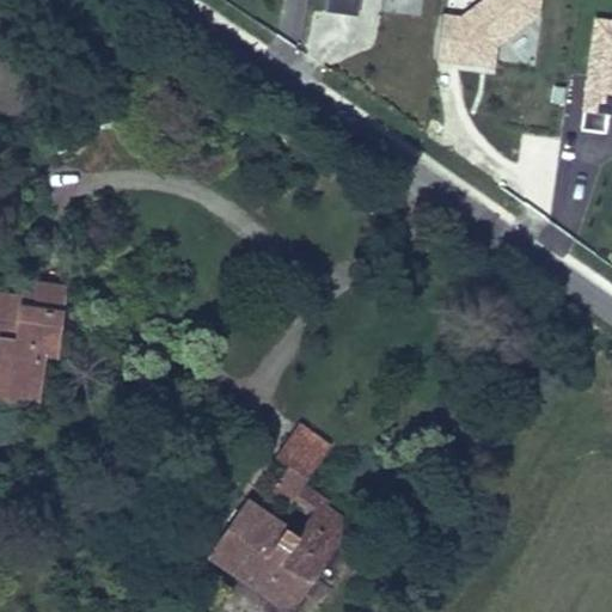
[(325,0),(324,11),(357,16),(359,0),(325,0)]
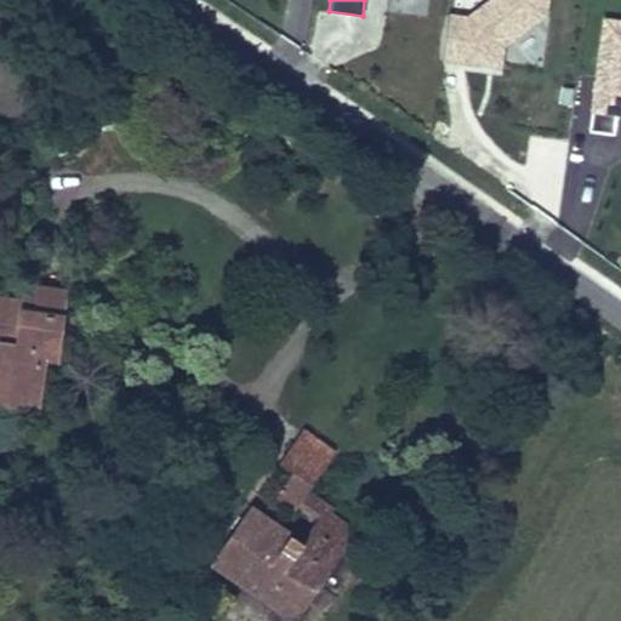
[(551,0),(488,0),(468,16),(451,13),(443,62),(505,72),(508,50),(548,20),(551,0)]
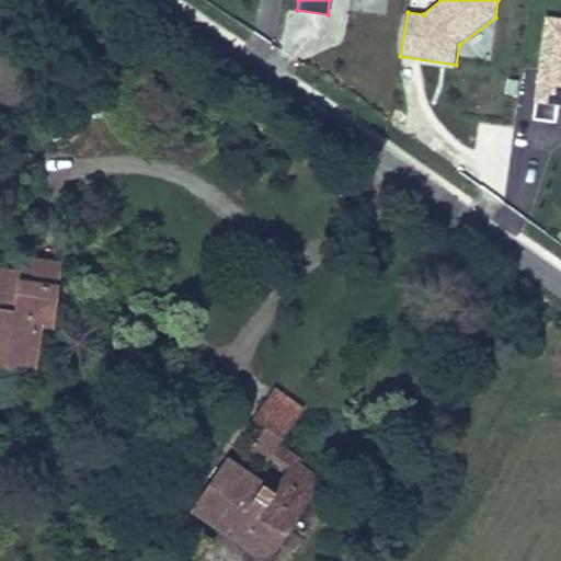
[(560,19),(546,18),(534,102),(557,105),(560,105),(560,19)]
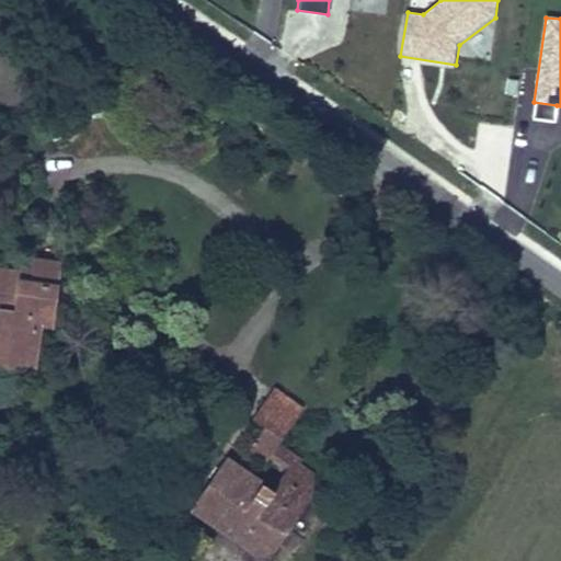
[(557,105),(534,102),(531,117),(554,121),(557,105)]
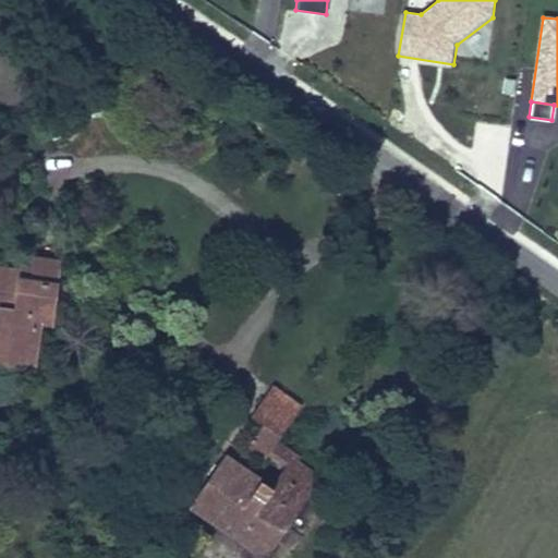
[(20,269),(0,266),(0,296),(14,300),(7,354),(37,359),(41,327),(51,329),(60,259),(22,254),(20,269)]
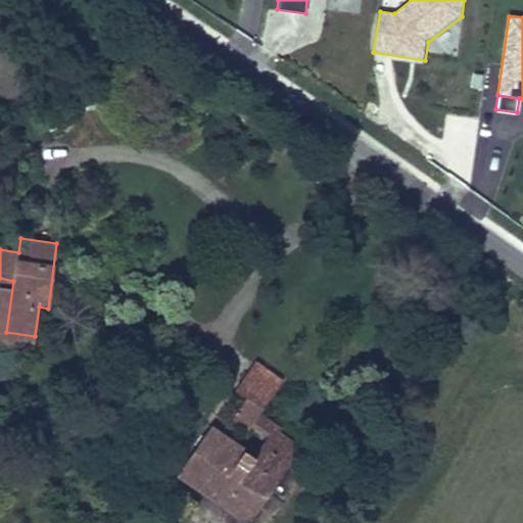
[(13,281),(0,278),(0,349),(33,354),(35,336),(6,332),(13,281)]
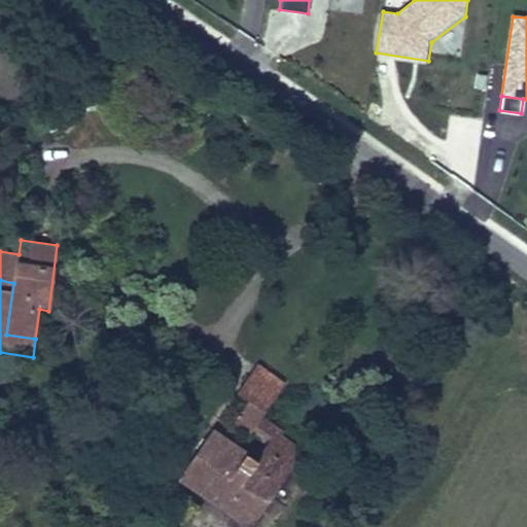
[(276,442),(260,465),(216,433),(182,478),(247,526),(305,446),(283,432),(290,423),(276,413),(295,386),(264,365),(236,402),(248,411),(241,424),(258,436),(264,433),(276,442)]
